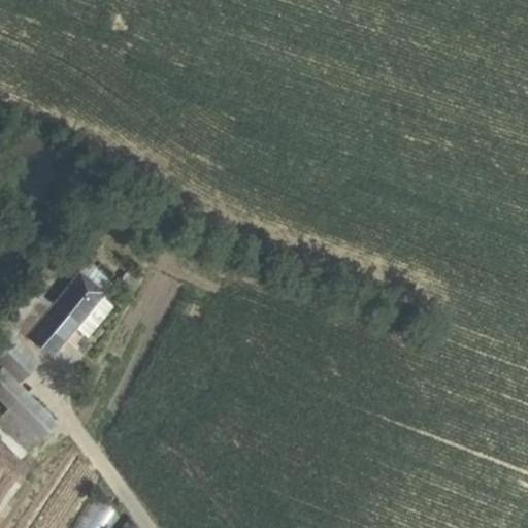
[(77,327),(89,336),(114,305),(103,295),(114,283),(89,260),(53,302),(26,335),(52,357),(77,327)]
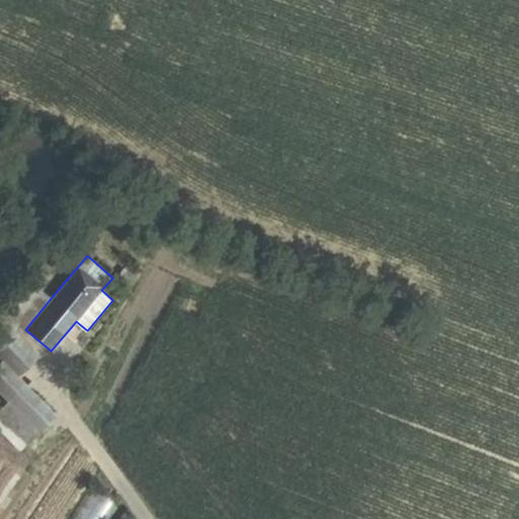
[(117,282),(127,288),(135,275),(126,269),(117,282)]
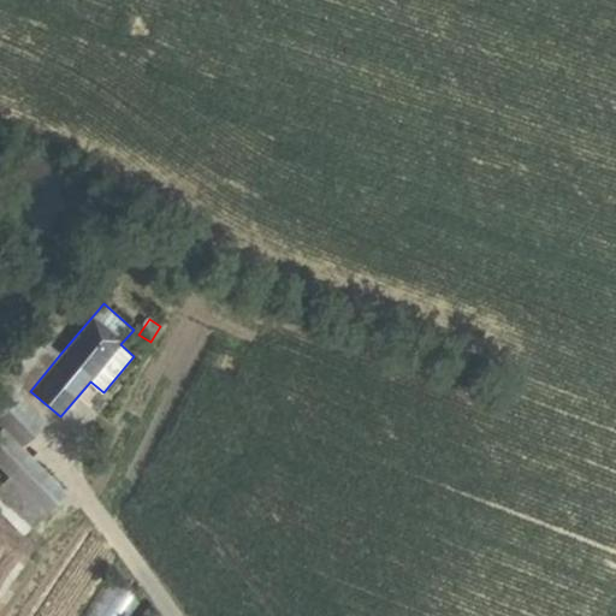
[(25,386),(30,391),(61,353),(45,338),(12,375),(13,377),(25,386)]
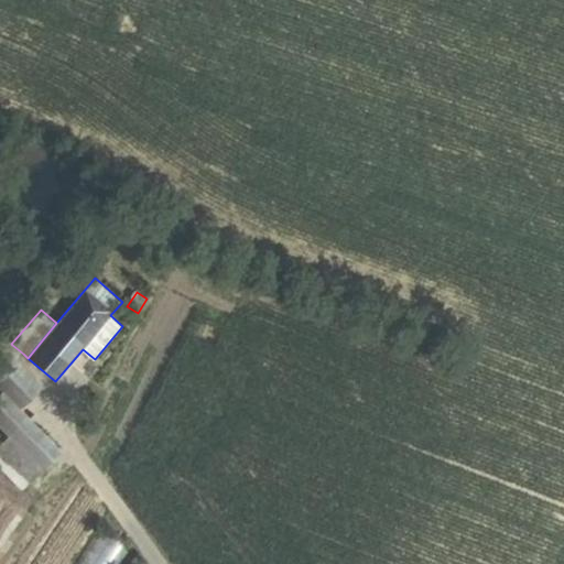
[(8,350),(18,359),(23,354),(12,345),(8,350)]
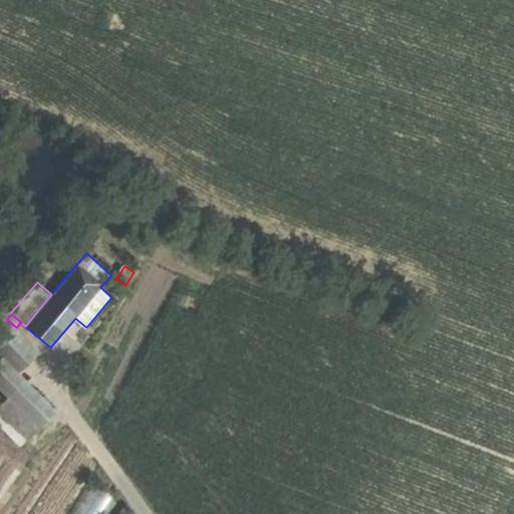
[(0,354),(18,373),(40,352),(16,327),(7,319),(0,325),(0,354)]
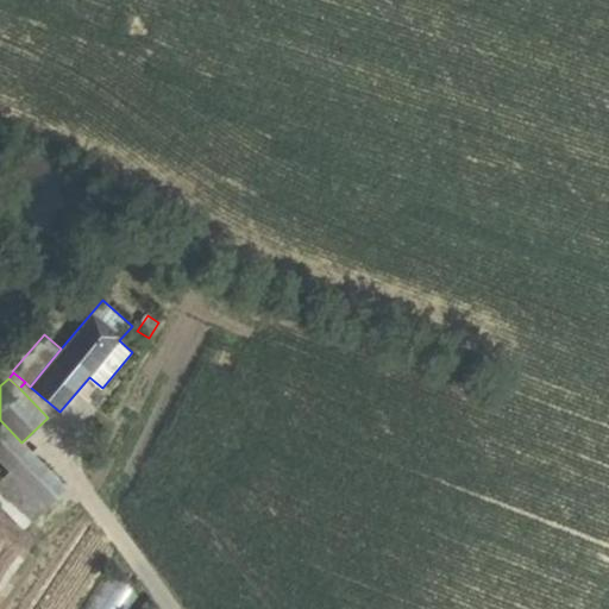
[(0,458),(11,470),(46,506),(67,487),(22,443),(0,420),(0,458)]
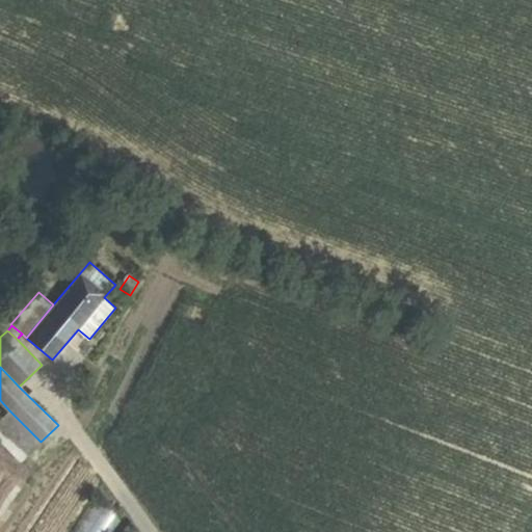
[(0,439),(22,461),(41,442),(9,410),(0,420),(0,439)]
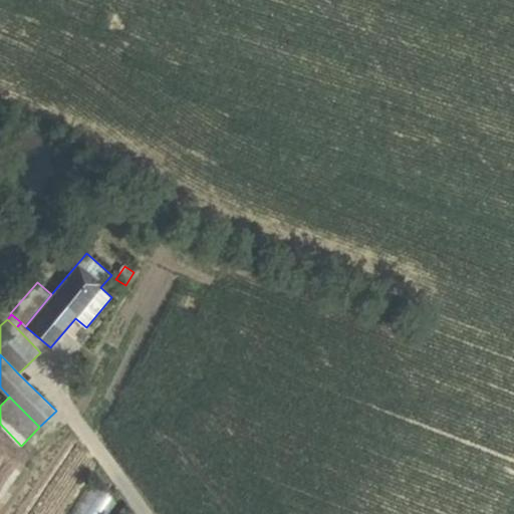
[(107,513),(119,498),(92,480),(69,513),(107,513)]
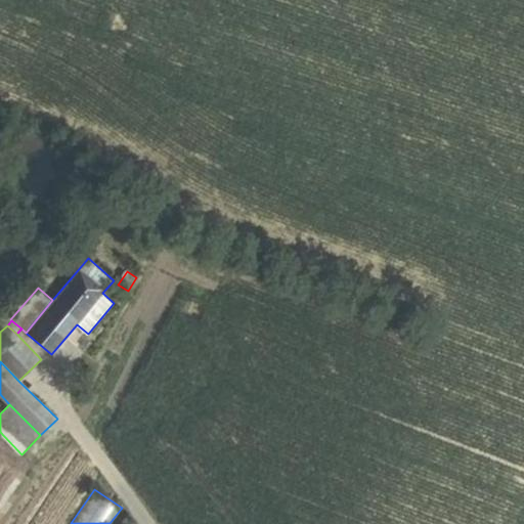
All buildings are outlined.
